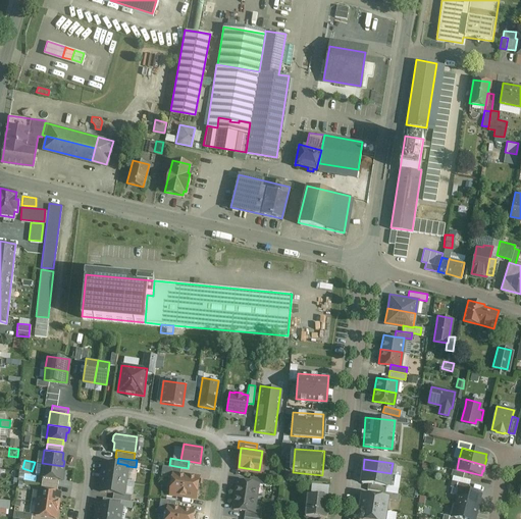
[(117,463),(103,461),(102,470),(103,471),(102,475),(125,479),(126,466),(127,465),(117,463)]
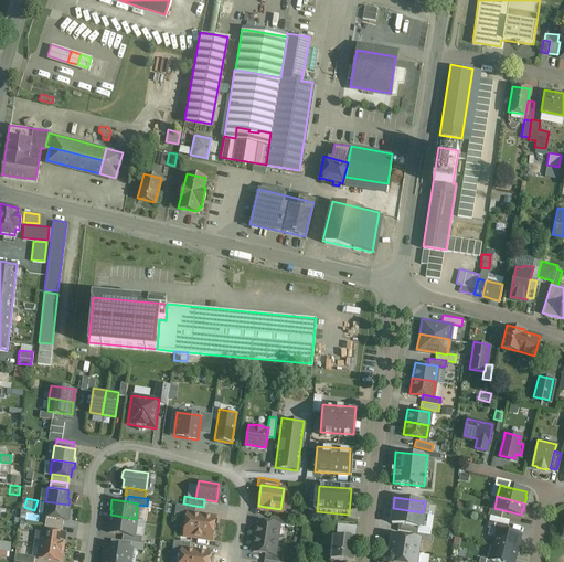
[(68,505),(45,501),(43,515),(45,516),(63,518),(64,518),(65,510),(67,510),(68,505)]
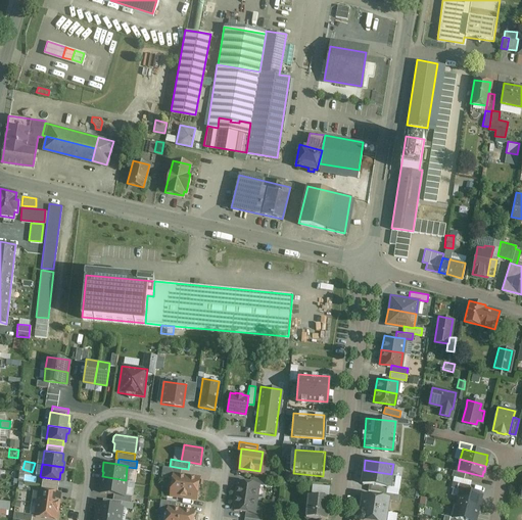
[(170,466),(162,465),(160,476),(173,477),(173,473),(180,474),(181,468),(170,466)]
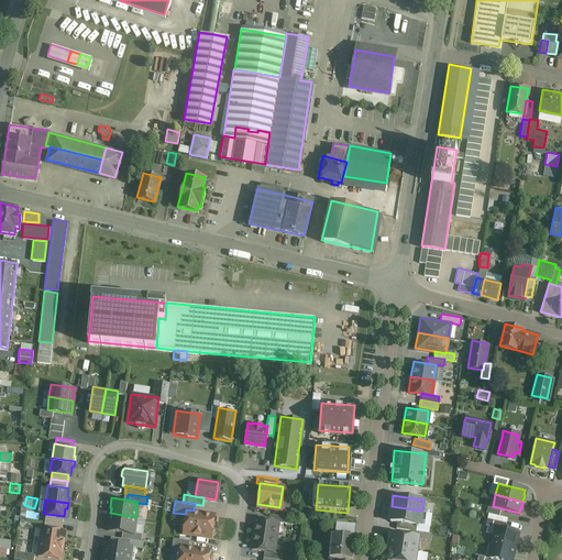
[(421,511),(392,506),(389,519),(396,520),(416,524),(419,524),(421,511)]
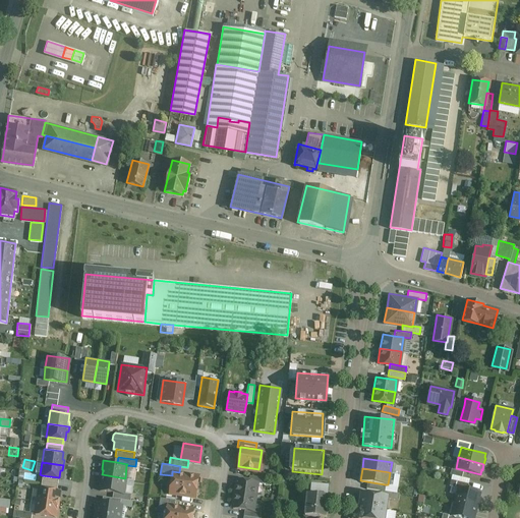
[(179,472),(172,471),(172,475),(169,492),(194,496),(197,475),(179,472)]
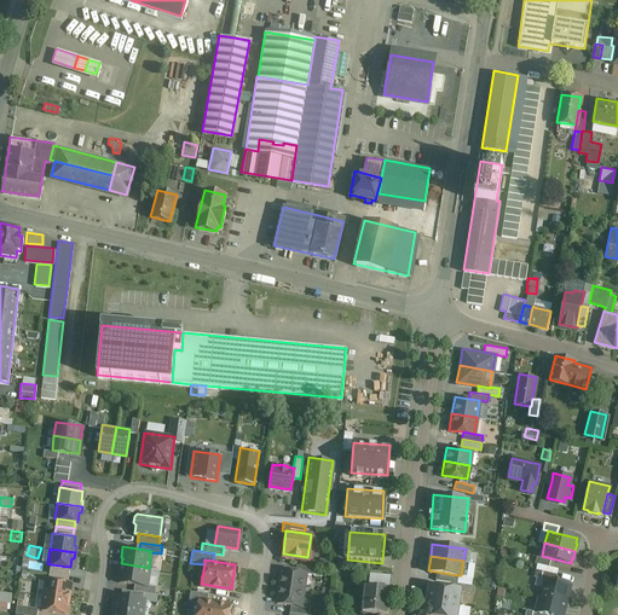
[(149,568),(121,563),(120,569),(119,569),(117,580),(134,582),(145,585),(149,568)]
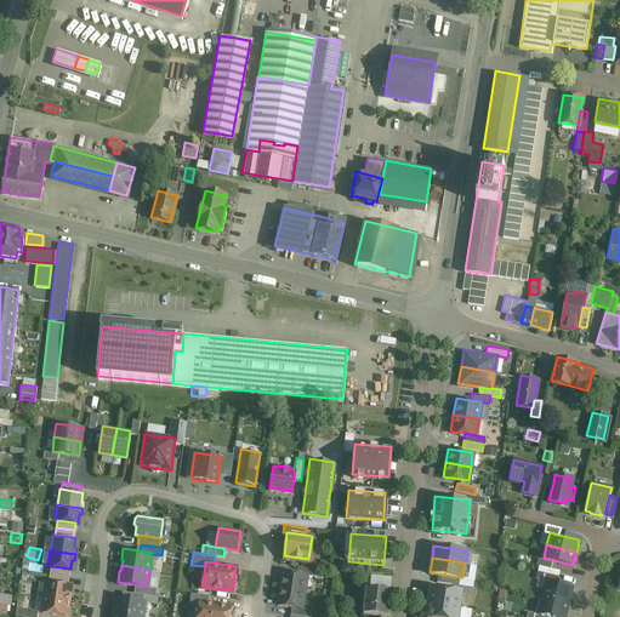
[(316,567),(296,565),(296,572),(306,573),(314,575),(316,567)]
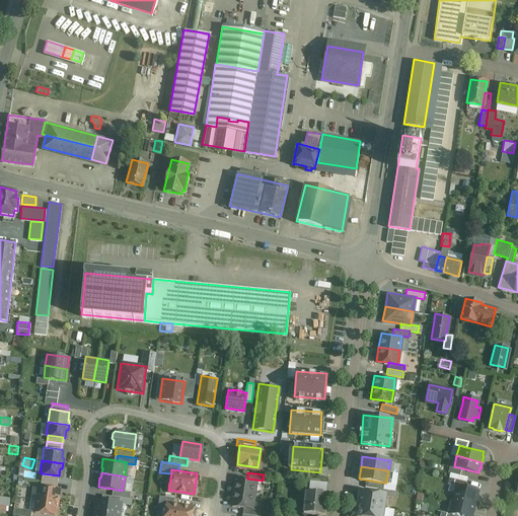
[(58,475),(42,473),(41,480),(57,482),(58,475)]
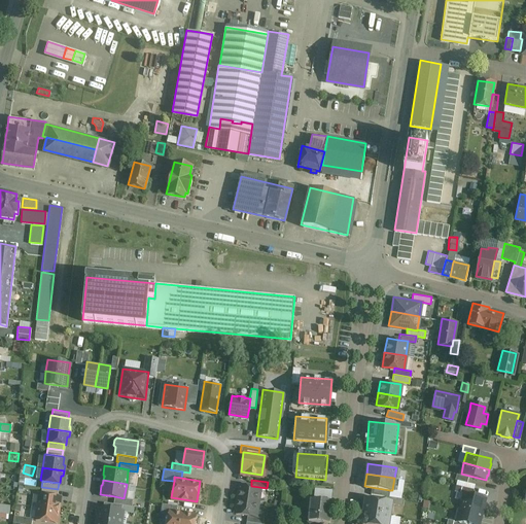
[(251,486),(239,484),(237,498),(257,501),(259,487),(251,486)]
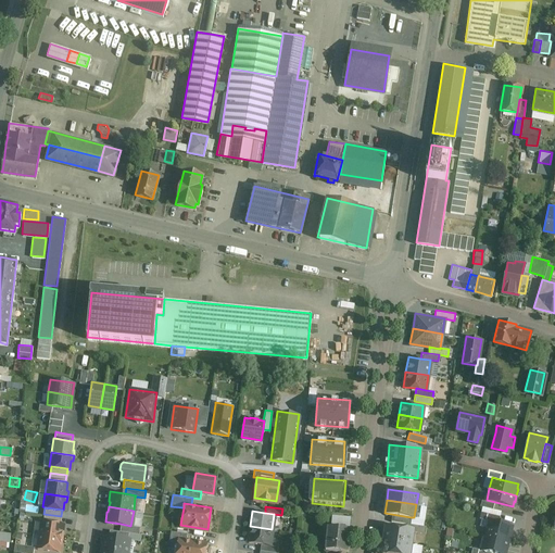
[(61,516),(43,514),(42,519),(60,523),(61,516)]
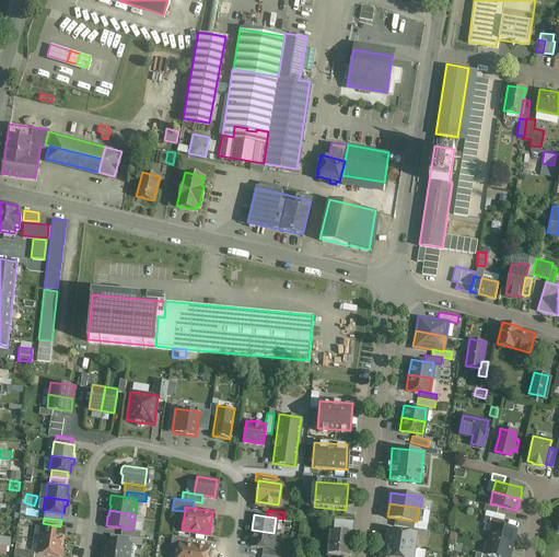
[(353,520),(334,518),(332,531),(351,533),(353,520)]
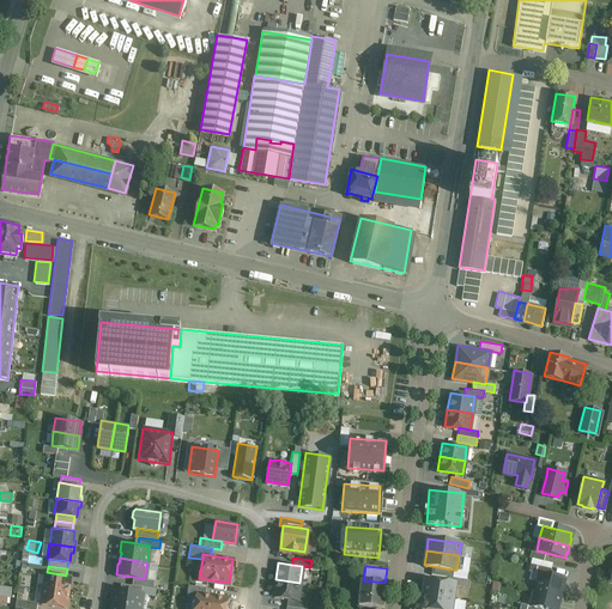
[(453,570),(431,566),(430,573),(452,576),(453,570)]
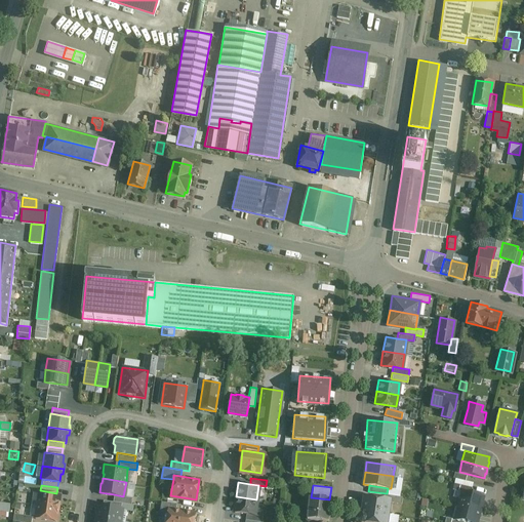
[(40,490),(39,490),(37,504),(57,507),(58,502),(56,502),(57,493),(56,493),(40,490)]
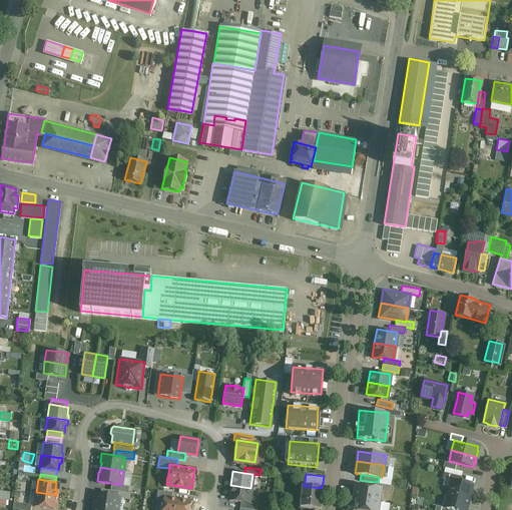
[(469,498),(472,484),(450,479),(446,493),(469,498)]
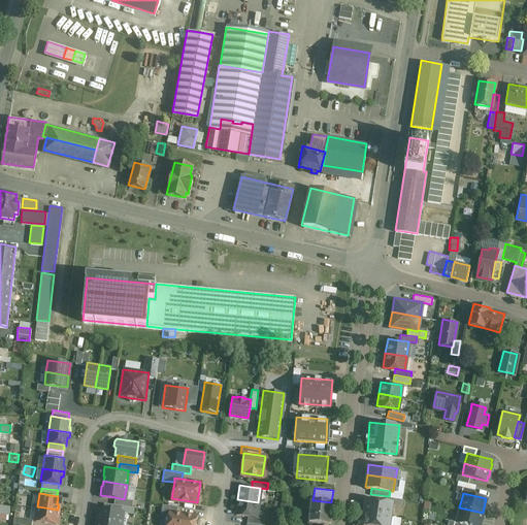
[(124,499),(114,497),(113,503),(122,504),(132,506),(132,499),(128,499),(125,498),(124,499)]
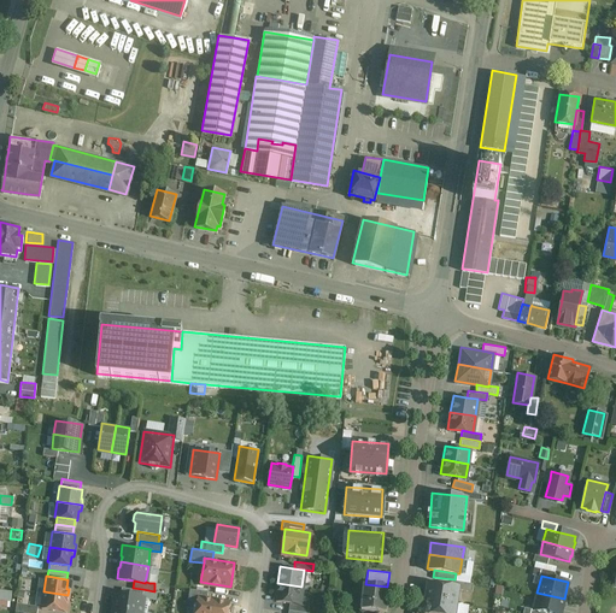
[(301,587),(277,583),(275,600),(288,601),(299,603),(301,587)]
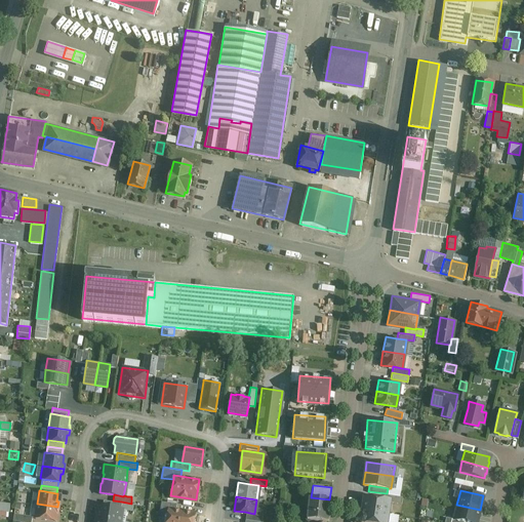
[(311,497),(309,497),(307,513),(306,514),(306,517),(308,520),(311,520),(312,519),(327,520),(329,499),(311,497)]
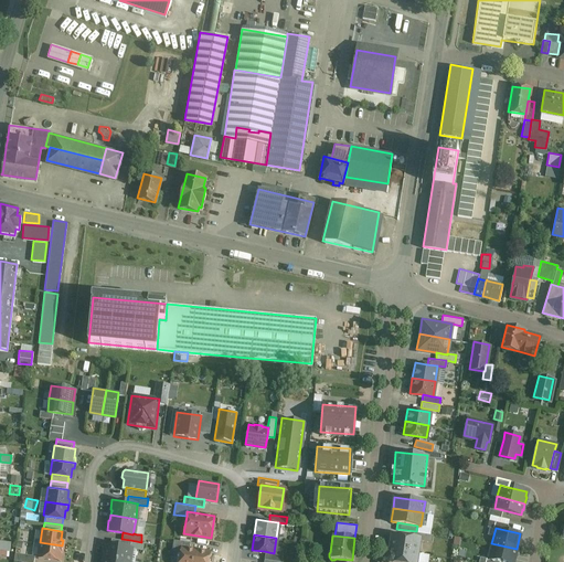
[(121,539),(110,538),(109,544),(129,547),(130,540),(121,539)]
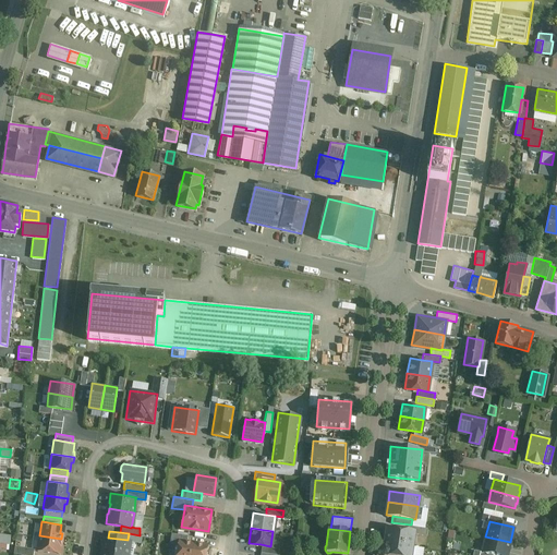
[(414,550),(416,535),(388,531),(386,545),(414,550)]
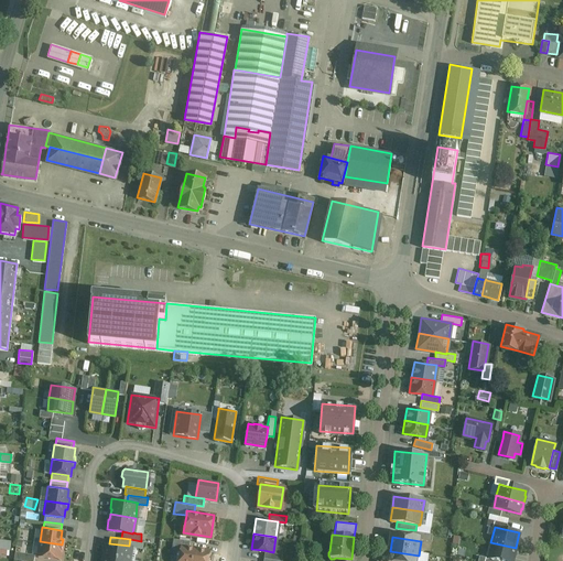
[(9,540),(0,538),(0,547),(8,548),(9,540)]
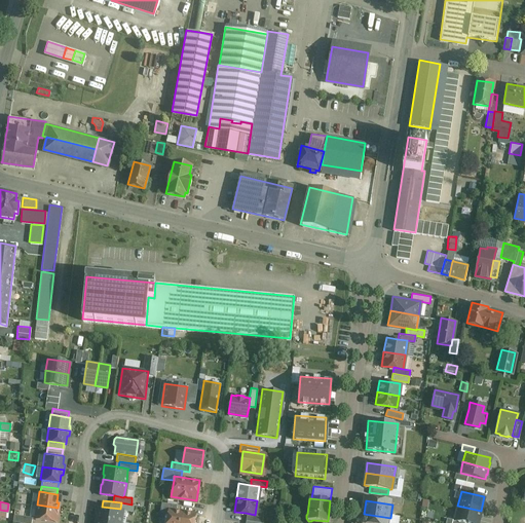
[(177,503),(161,501),(159,511),(169,512),(169,509),(176,510),(177,503)]
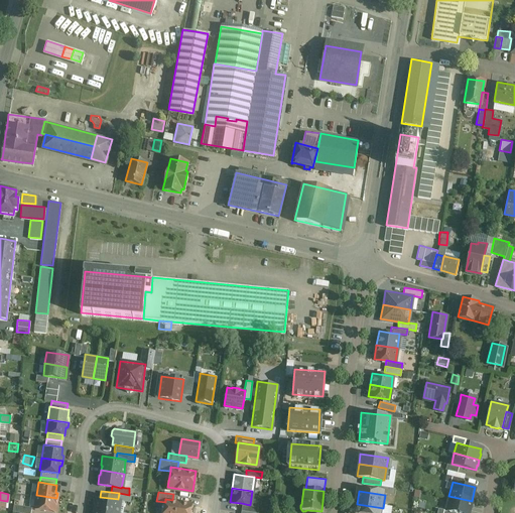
[(56,498),(36,495),(34,508),(53,511),(54,503),(56,503),(56,498)]
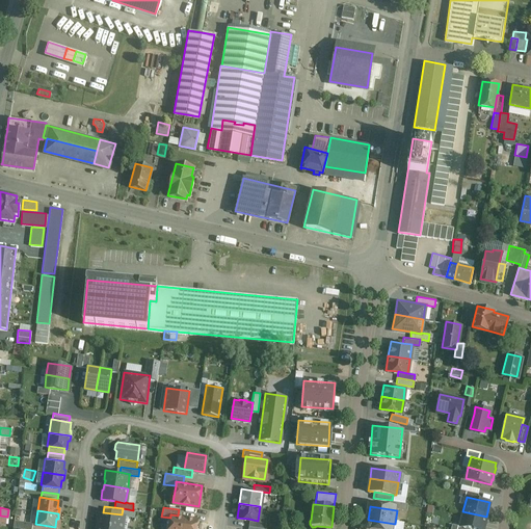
[(103,512),(99,511),(97,526),(118,528),(125,528),(128,516),(122,514),(103,512)]
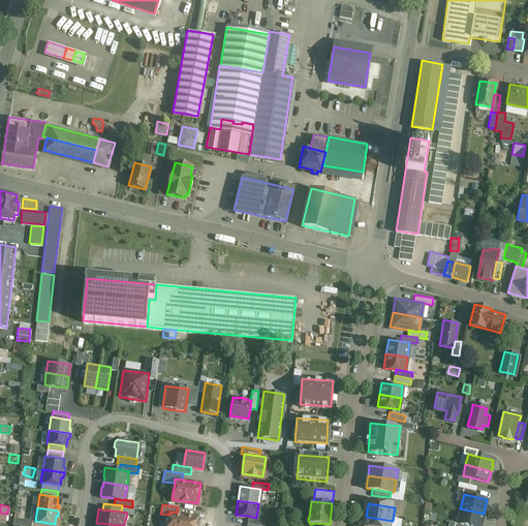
[(471,525),(479,525),(484,514),(460,508),(457,523),(471,525)]
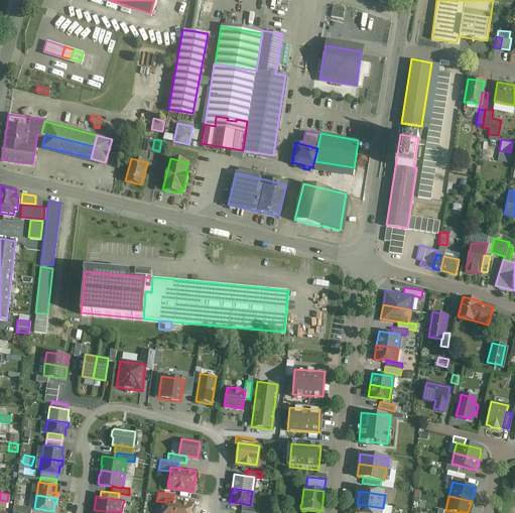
[(172,500),(165,499),(165,502),(163,512),(188,512),(190,503),(172,500)]
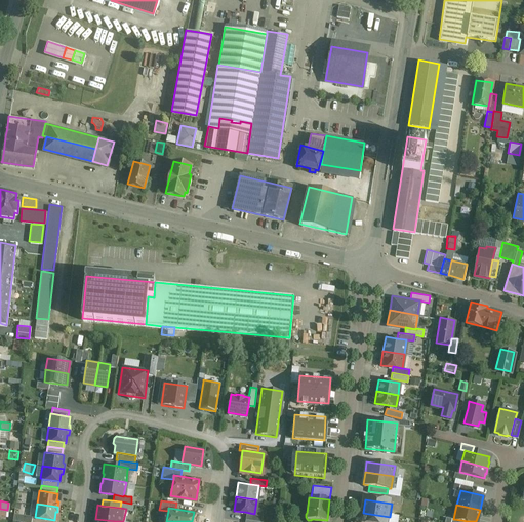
[(254,514),(245,512),(245,518),(260,521),(262,515),(254,514)]
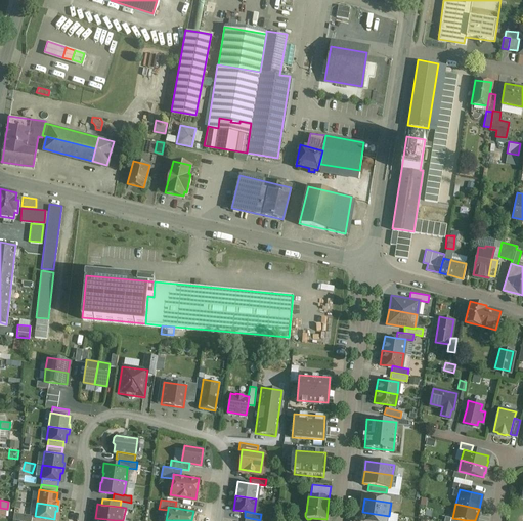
[(31,514),(13,512),(12,518),(30,520),(31,514)]
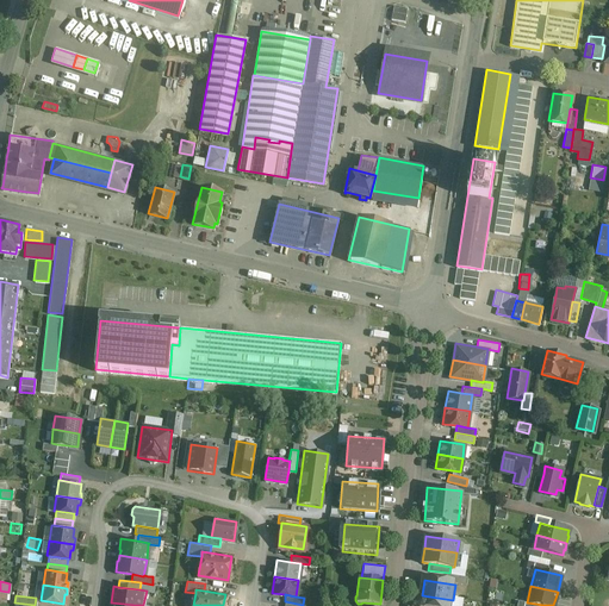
[(452,605),(453,600),(422,595),(420,605),(452,605)]
